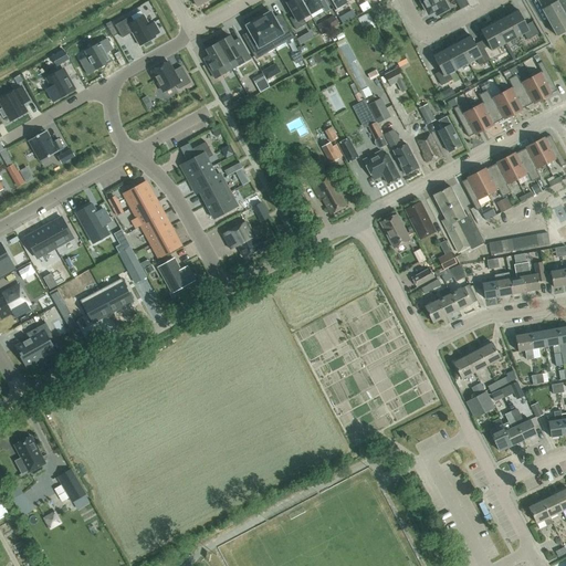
[(251,0),(250,2),(258,11),(262,7),(254,0),(251,0)]
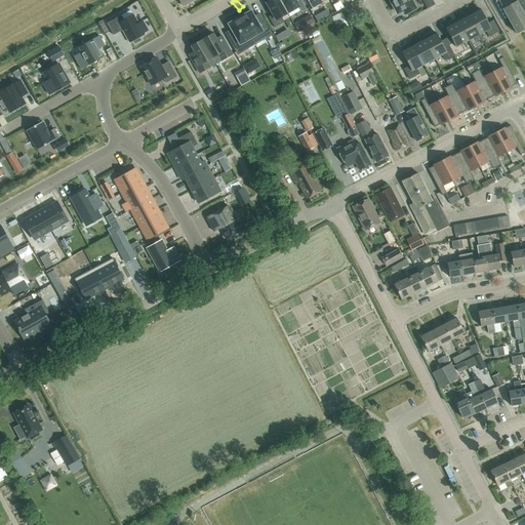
[(288,13),(279,0),(270,0),(266,3),(273,14),(268,17),(274,29),(283,23),(280,18),(288,13)]
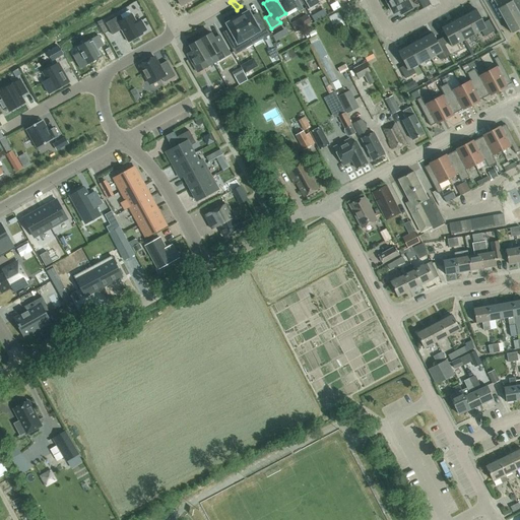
[(291,0),(276,0),(285,13),(296,7),(299,12),(304,9),(298,0),(295,0),(294,1),(291,0)]
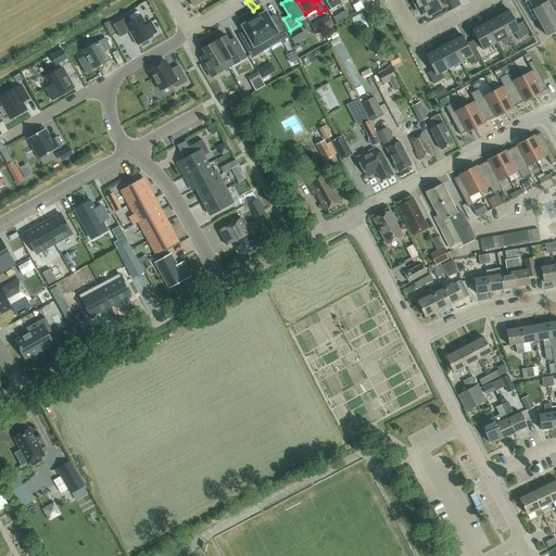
[(325,0),(331,10),(342,3),(340,0),(325,0)]
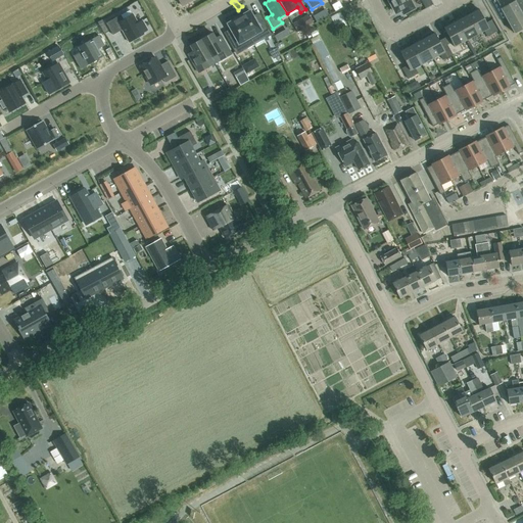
[(388,0),(389,0),(391,3),(390,5),(393,10),(395,10),(395,12),(396,13),(397,12),(401,10),(402,14),(415,8),(410,0),(388,0)]
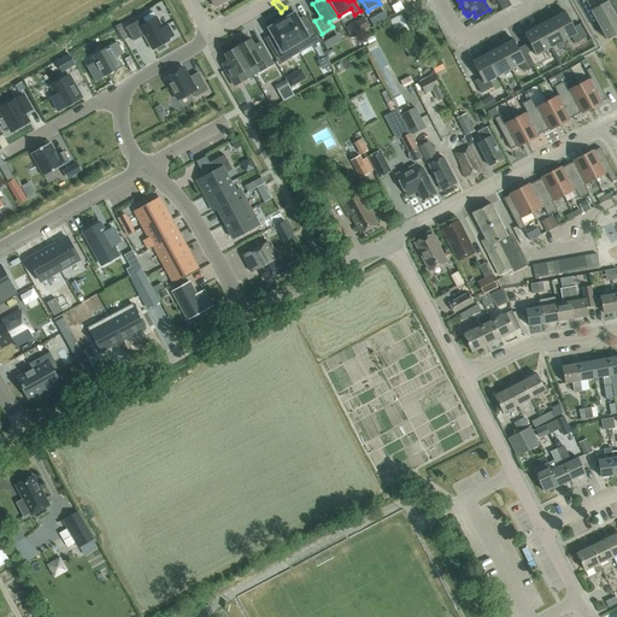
[(616,0),(585,0),(606,37),(616,31),(616,0)]
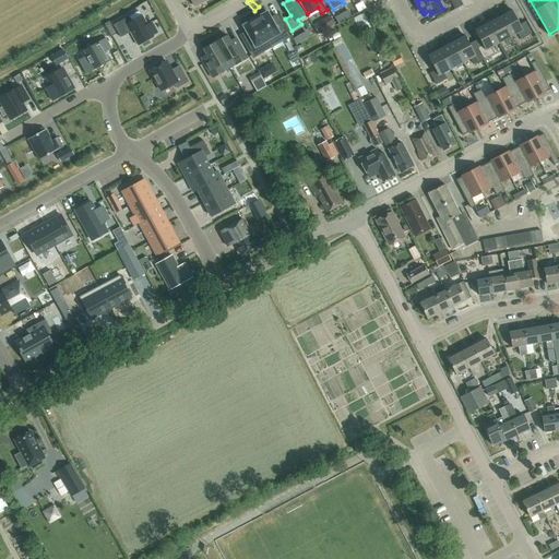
[(356,13),(361,24),(371,20),(366,9),(356,13)]
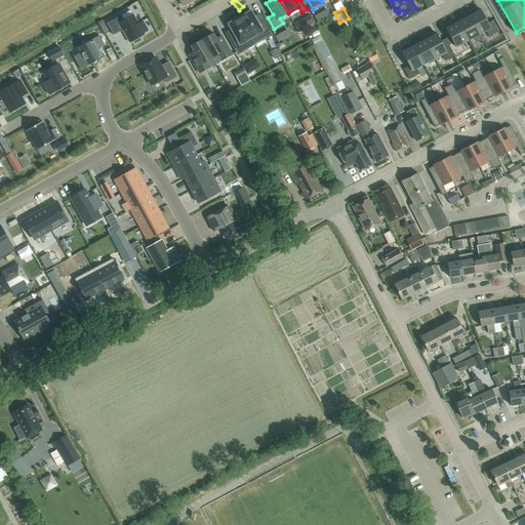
[(481,8),(469,15),(479,34),(486,31),(489,36),(499,31),(493,19),(488,23),(481,8)]
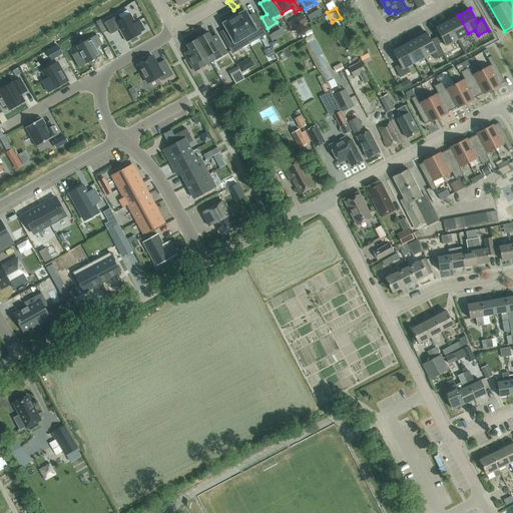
[(245,11),(234,17),(245,37),(252,33),(255,40),(266,34),(258,20),(252,23),(245,11)]
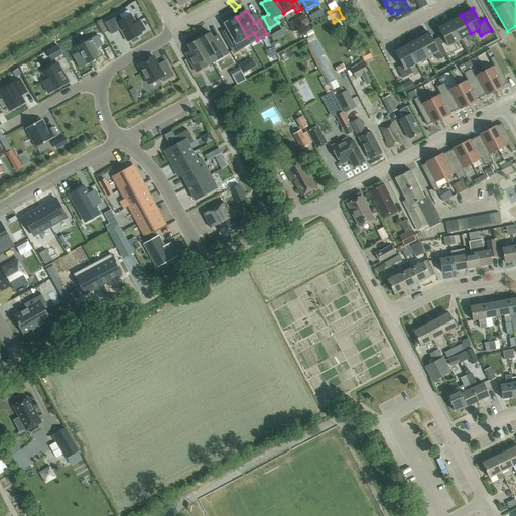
[(136,23),(131,14),(121,19),(119,15),(105,22),(111,34),(120,29),(127,41),(141,33),(141,31),(145,29),(140,20),(136,23)]
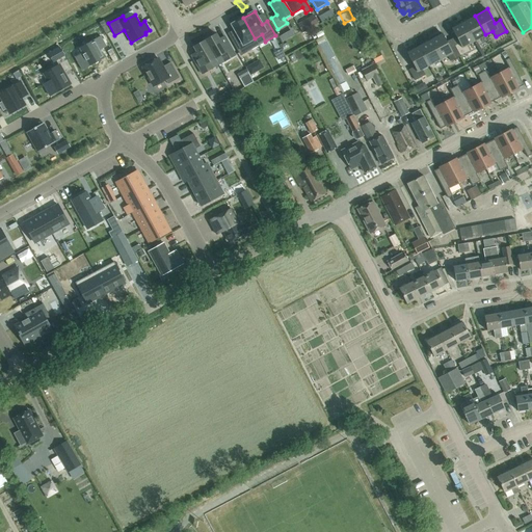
[(318,23),(314,15),(297,24),(301,32),(318,23)]
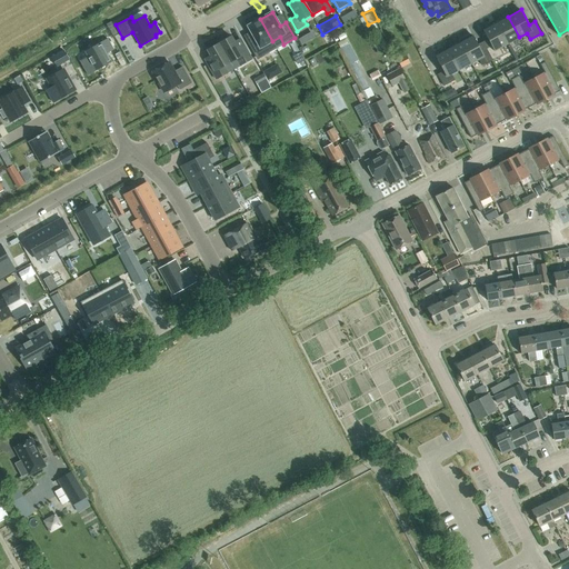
[(508,17),(496,23),(507,43),(519,37),(508,17)]
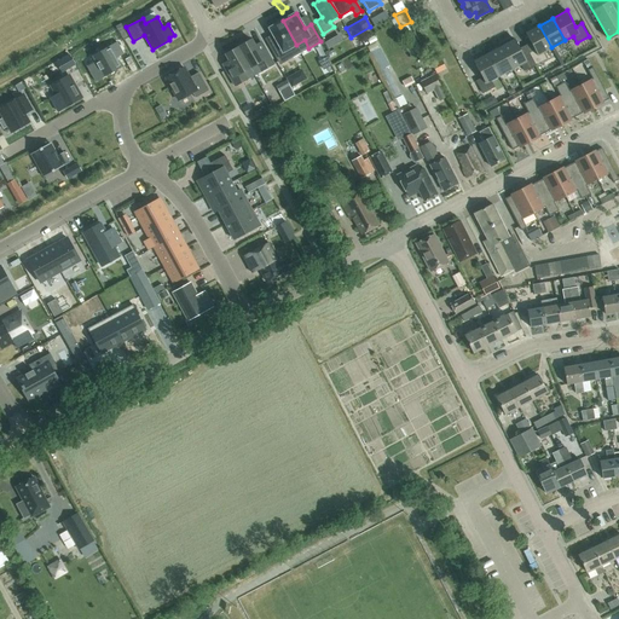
[(296,45),(283,21),(268,29),(278,44),(271,47),(281,64),(293,57),(288,50),(296,45)]
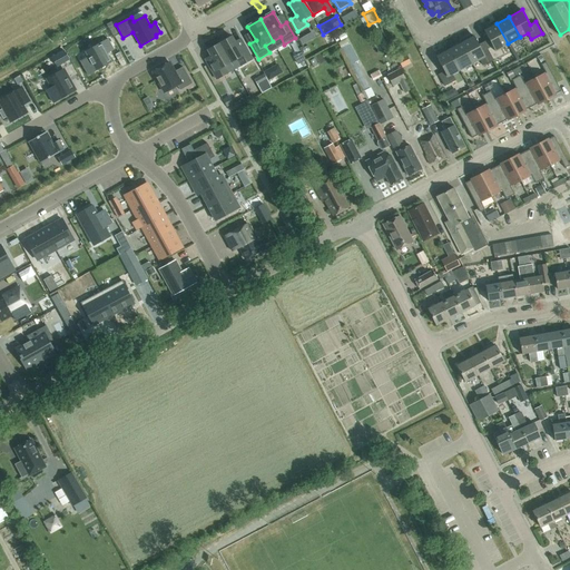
[(117,35),(110,22),(106,25),(114,37),(117,35)]
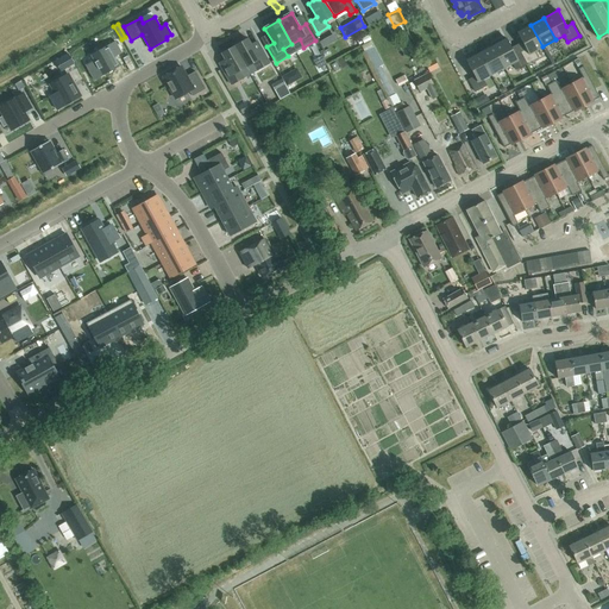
[(526,48),(520,51),(527,63),(538,57),(534,51),(542,46),(531,25),(518,32),(526,48)]
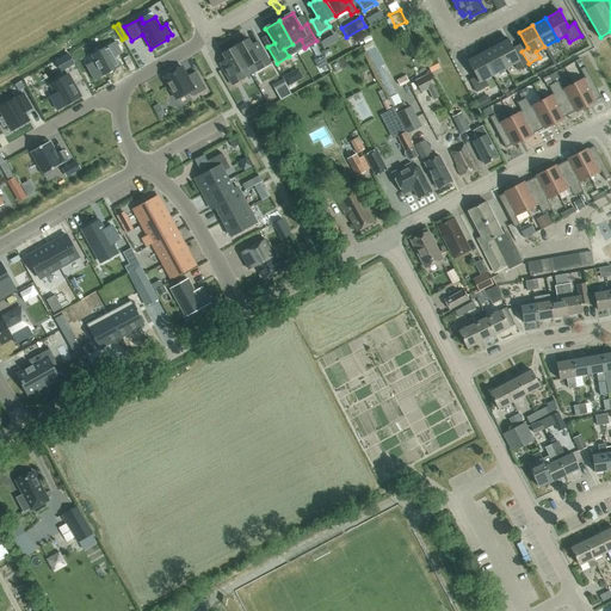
[(329,43),(343,37),(339,29),(326,35),(329,43)]
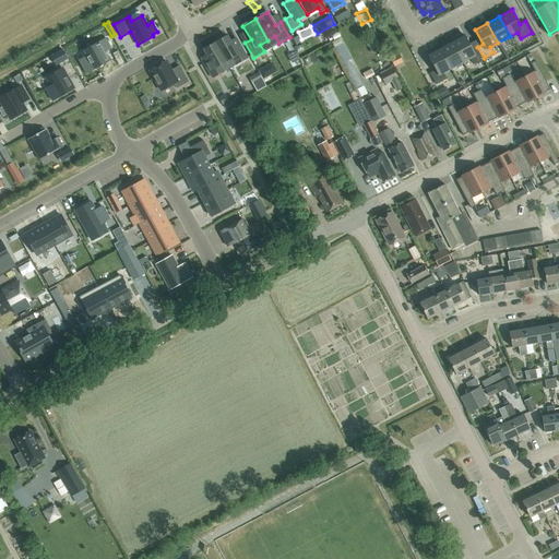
[(465,34),(452,42),(463,62),(471,58),(474,63),(484,58),(477,47),(473,49),(465,34)]
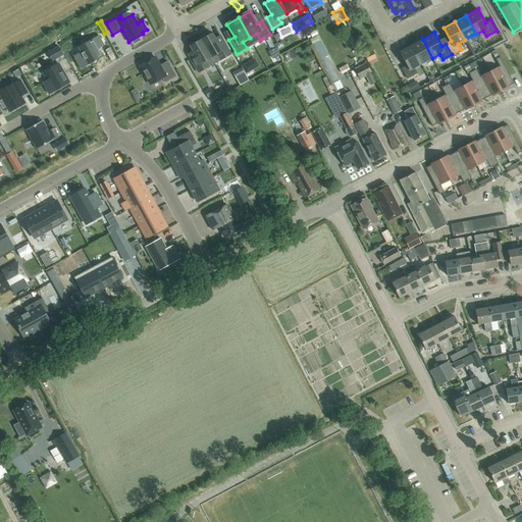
[(95,34),(68,47),(79,68),(98,58),(93,48),(100,44),(95,34)]
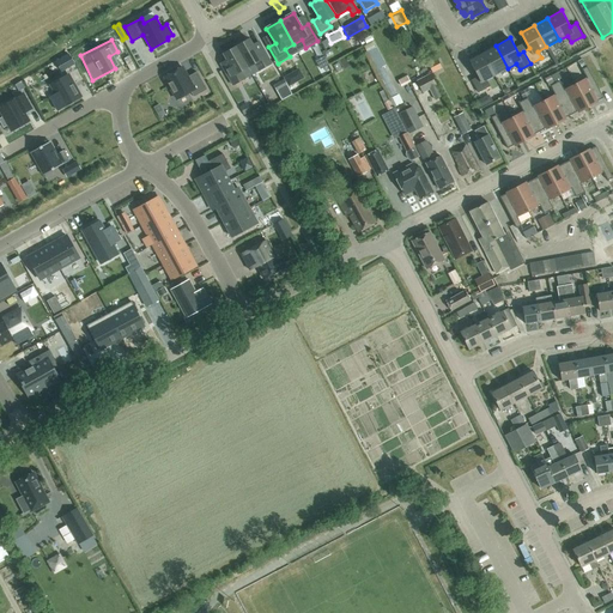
[(249,40),(236,47),(248,68),(254,65),(259,71),(271,64),(262,48),(256,52),(249,40)]
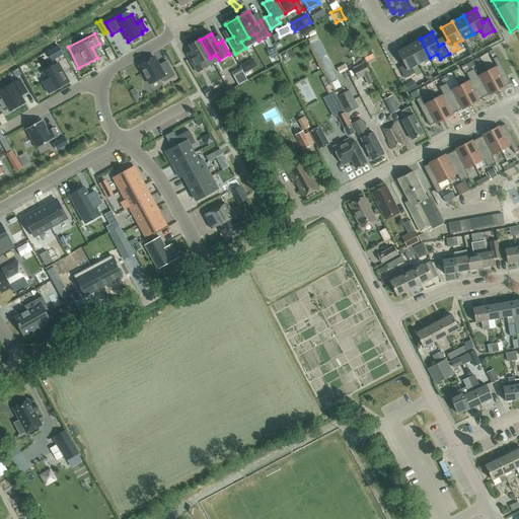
[(420,39),(409,45),(419,63),(430,58),(420,39)]
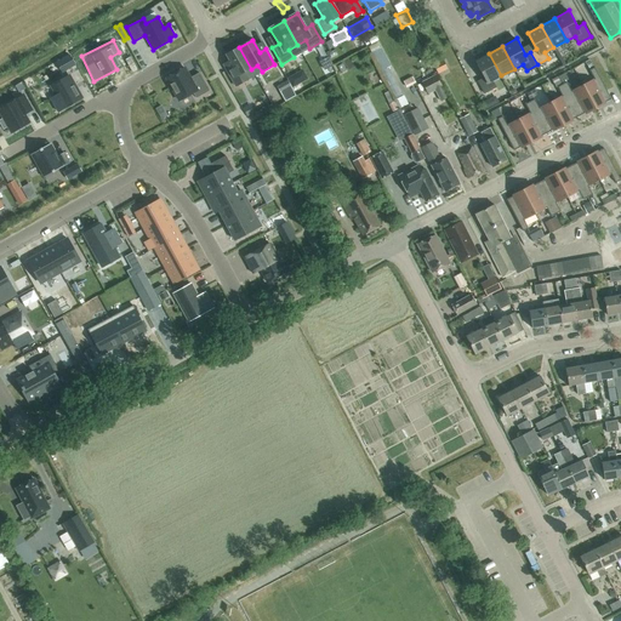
[(251,69),(239,47),(226,55),(233,67),(227,70),(235,87),(249,80),(245,73),(251,69)]
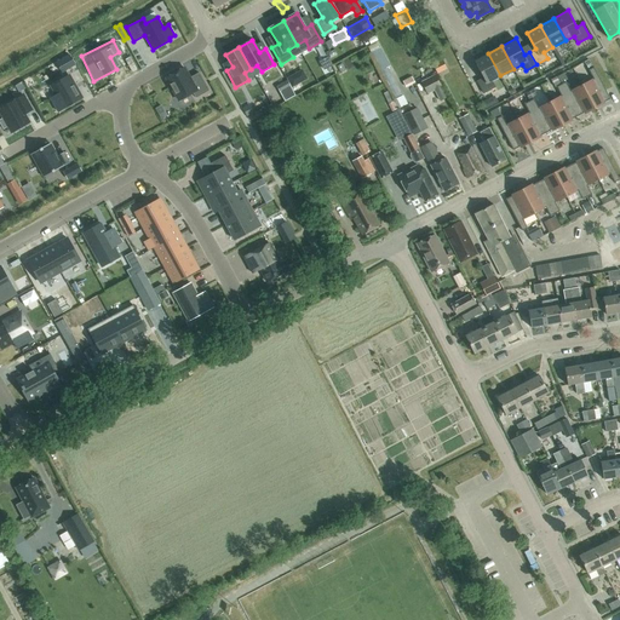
[(380,47),(371,52),(374,61),(395,99),(401,96),(386,69),(391,67),(380,47)]
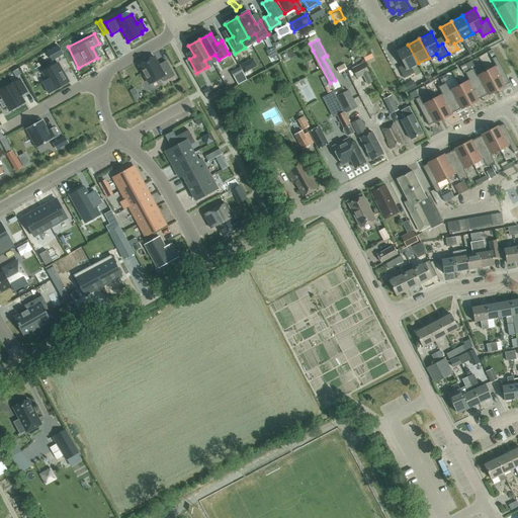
[(418,63),(408,45),(397,51),(404,64),(399,67),(404,78),(414,72),(411,67),(418,63)]
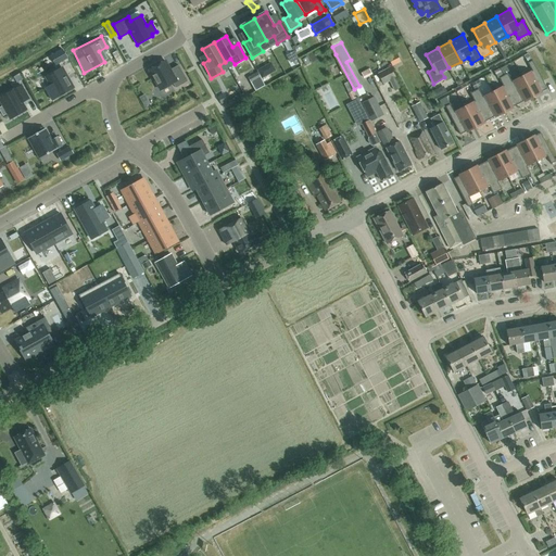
[(397,63),(393,55),(388,59),(392,65),(397,63)]
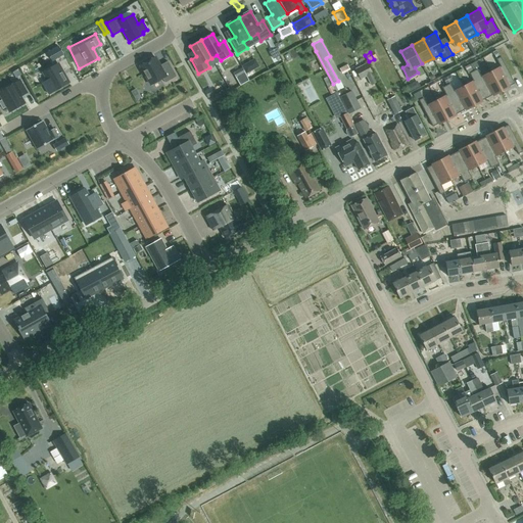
[(159,65),(154,56),(140,65),(150,85),(162,78),(164,83),(176,77),(168,61),(159,65)]
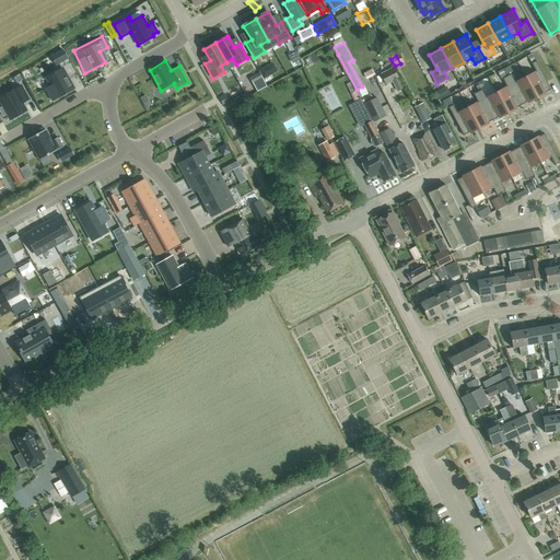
[(536,71),(525,77),(537,97),(545,93),(545,92),(551,89),(536,60),(532,62),(536,71)]
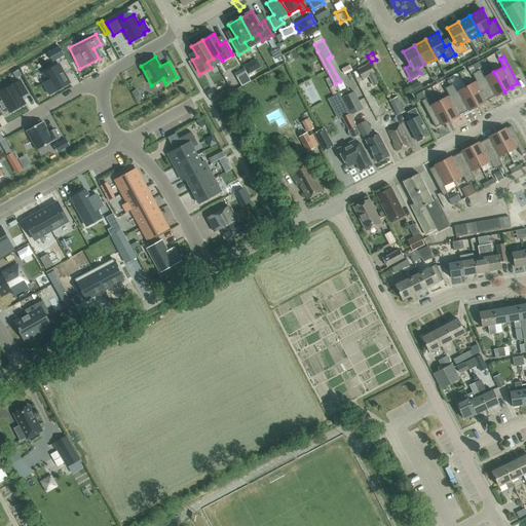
[(256,59),(242,66),(247,74),(261,67),(256,59)]
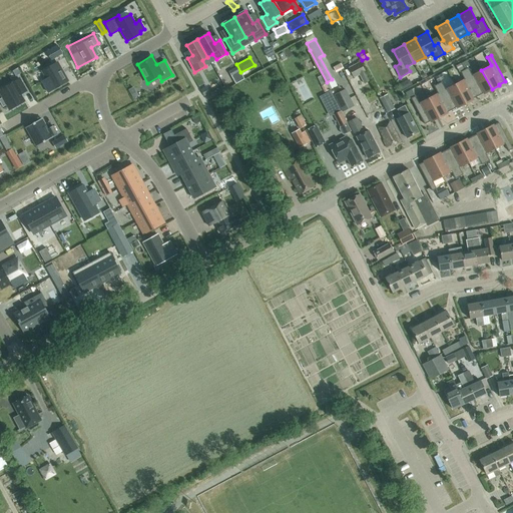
[(337,63),(339,68),(347,64),(344,59),(337,63)]
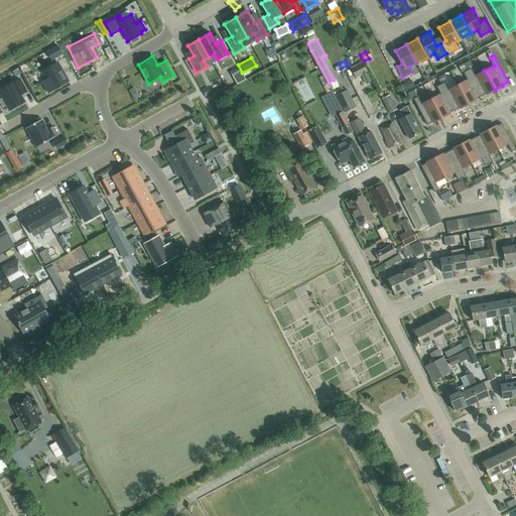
[(68,82),(56,62),(42,71),(46,79),(41,82),(47,93),(68,82)]
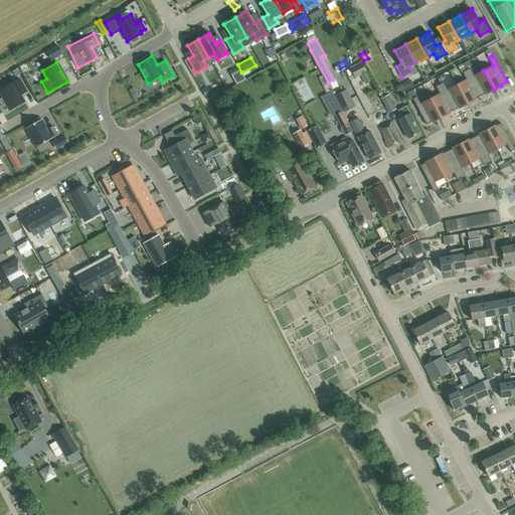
[(365,84),(370,81),(361,63),(350,69),(355,78),(360,75),(365,84)]
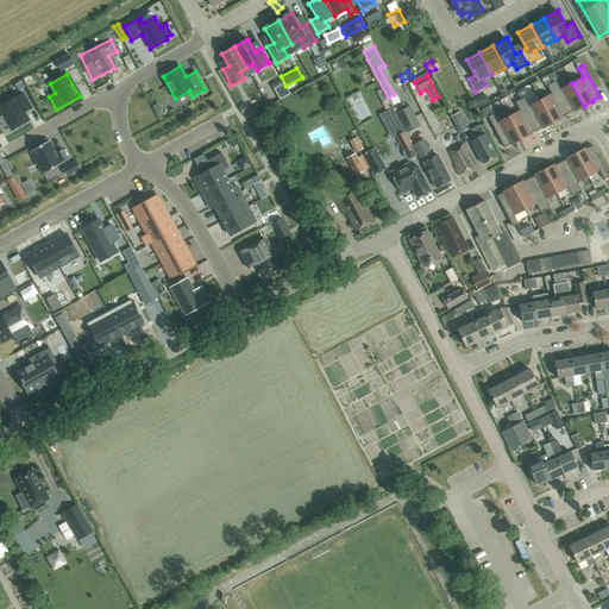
[(541,79),(545,86),(546,85),(551,82),(546,75),(541,79)]
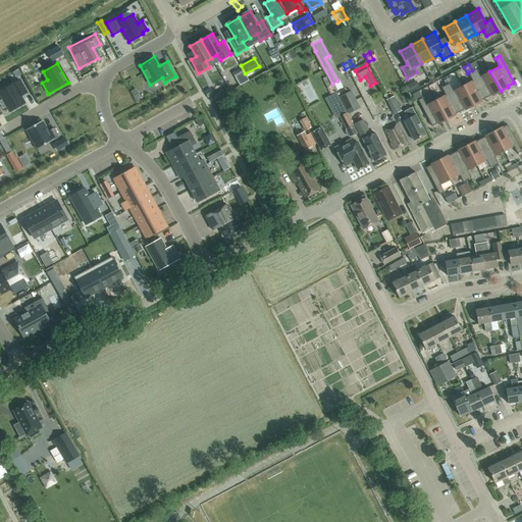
[(476,68),(472,70),(486,97),(492,94),(493,95),(501,91),(489,71),(480,75),(476,68)]
